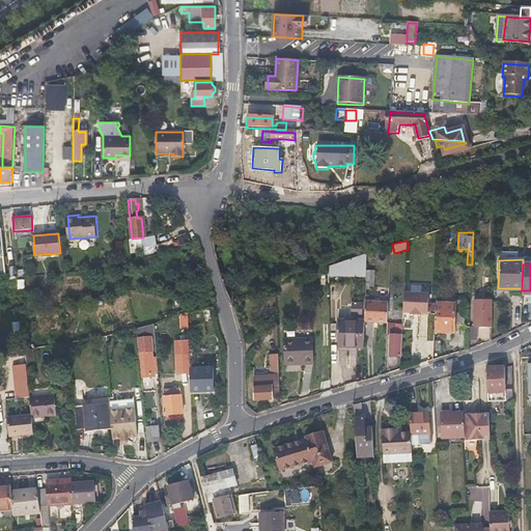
[(404,291),(403,311),(411,311),(411,312),(420,313),(420,312),(428,312),(428,292),(404,291)]
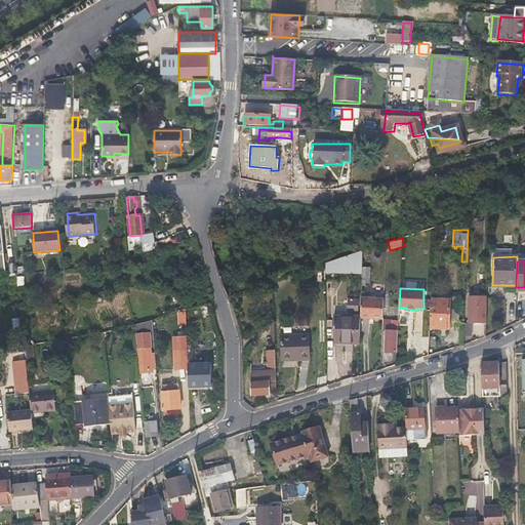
[(463,323),(463,330),(463,336),(473,336),(473,323),(474,323),(474,318),(478,318),(478,322),(480,322),(480,323),(486,324),(486,297),(484,297),(484,295),(480,295),(480,297),(475,297),(475,294),(471,294),(471,297),(469,297),(469,323),(463,323)]
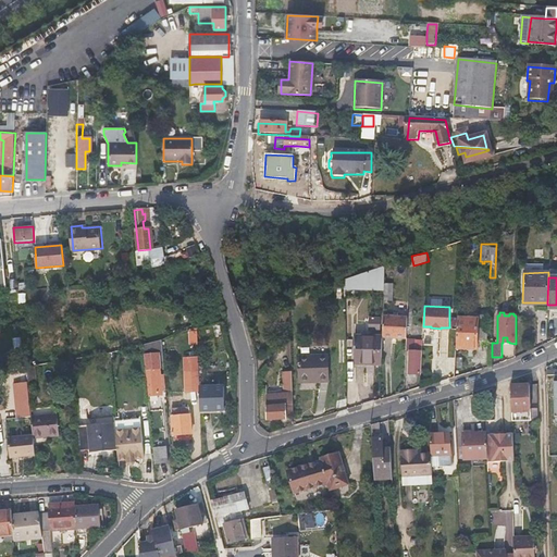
[(382,335),(382,336),(406,337),(406,318),(383,316),(383,331),(382,335)]
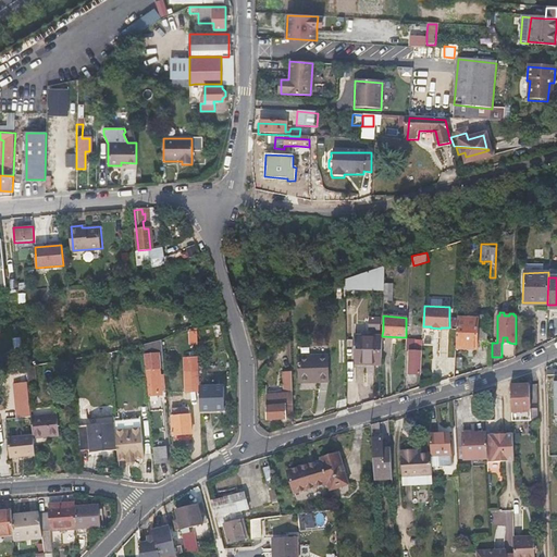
[(456,347),(466,348),(477,348),(477,339),(486,341),(487,317),(478,316),(478,319),(457,318),(456,347)]
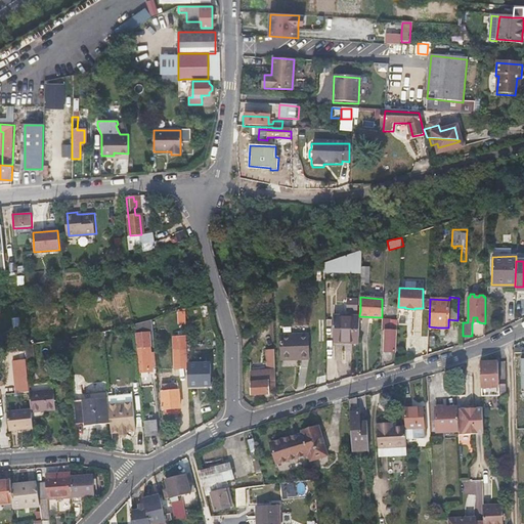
[(187,309),(178,309),(179,323),(187,322),(187,309)]
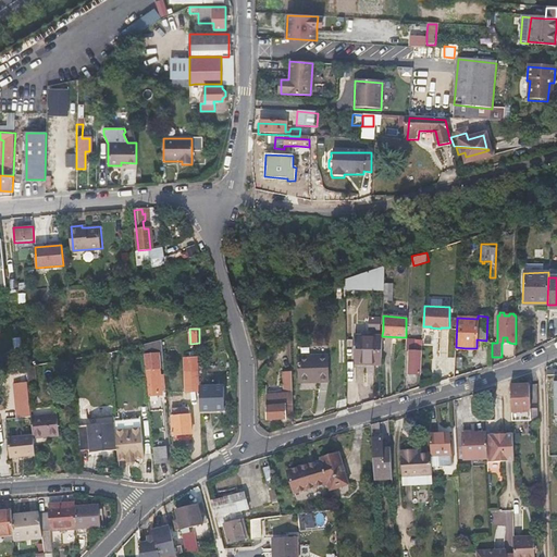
[(354,363),(364,363),(381,363),(382,336),(382,335),(372,335),(355,334),(354,363)]
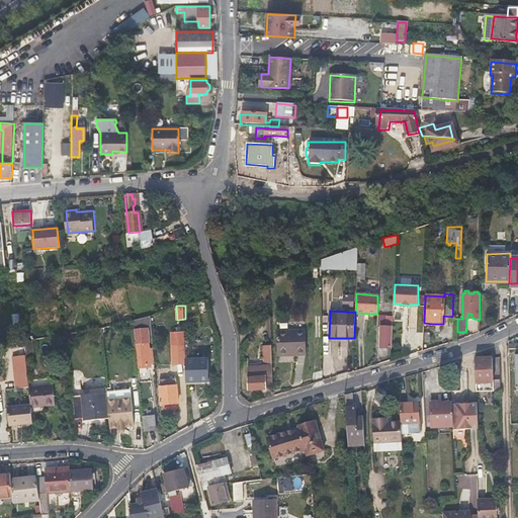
[(137,367),(142,366),(148,366),(145,342),(141,342),(140,333),(144,332),(143,329),(147,328),(145,316),(128,321),(131,331),(132,331),(137,367)]
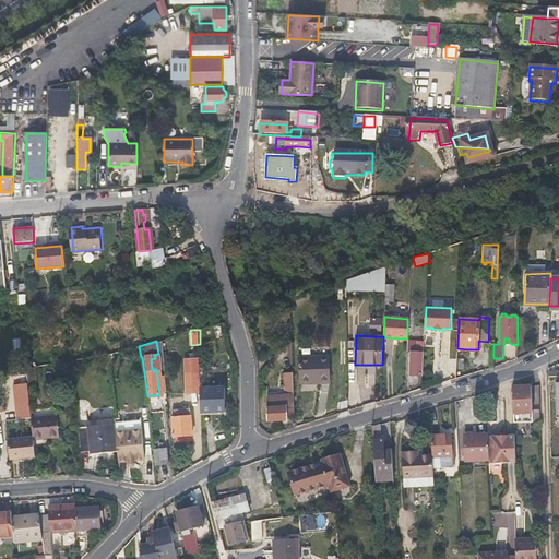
[(414,377),(414,376),(414,375),(421,375),(421,353),(424,353),(424,341),(417,341),(417,352),(409,352),(408,377),(414,377)]
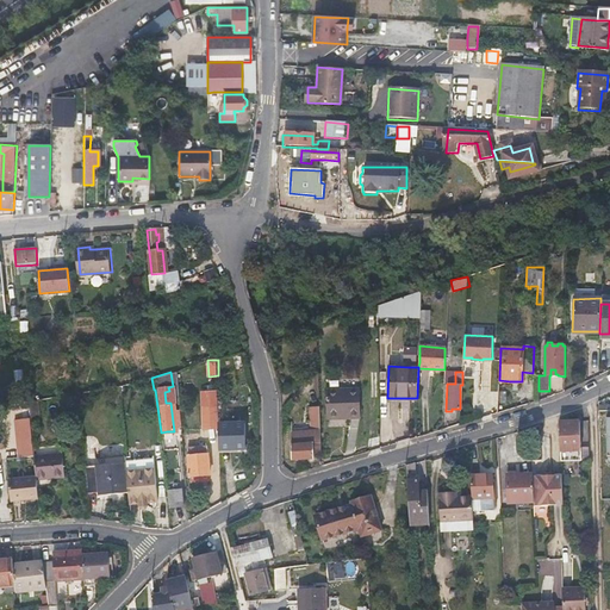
[(327,387),(327,415),(348,415),(348,418),(360,418),(359,388),(327,387)]
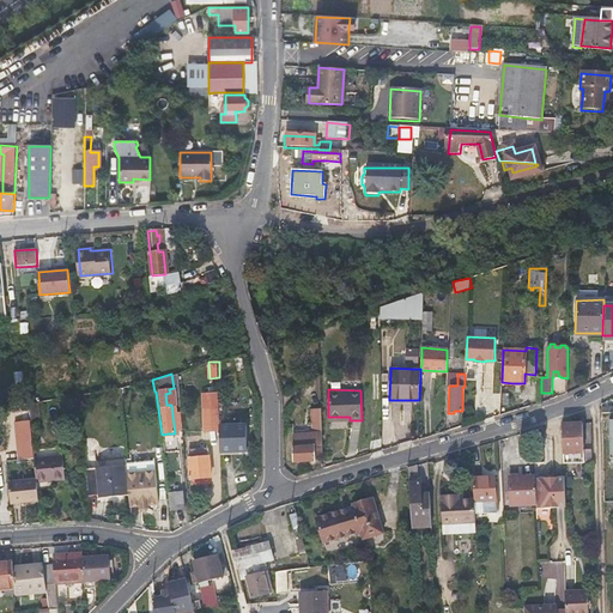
[(214,412),(199,413),(200,434),(216,432),(216,425),(214,412)]
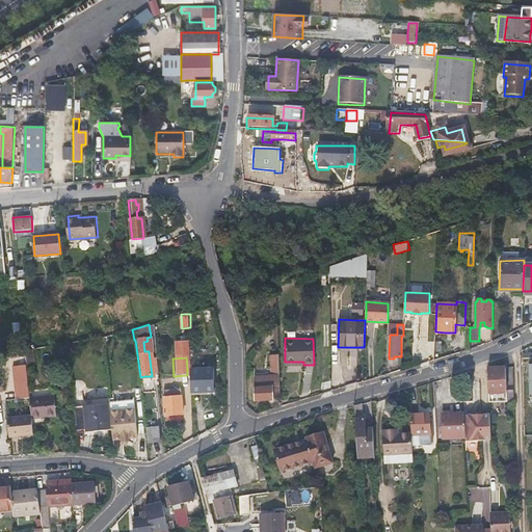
[(253,363),(253,367),(253,371),(261,371),(272,371),(271,363),(253,363)]
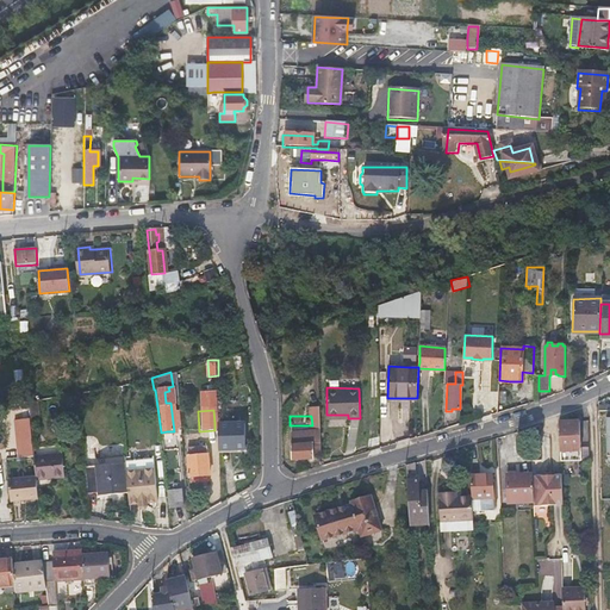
[(216,449),(232,448),(238,447),(237,421),(215,423),(216,449)]
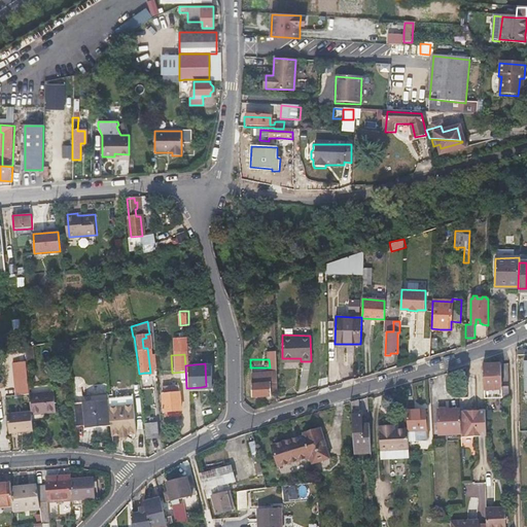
[(205,363),(206,386),(214,386),(212,363),(205,363)]
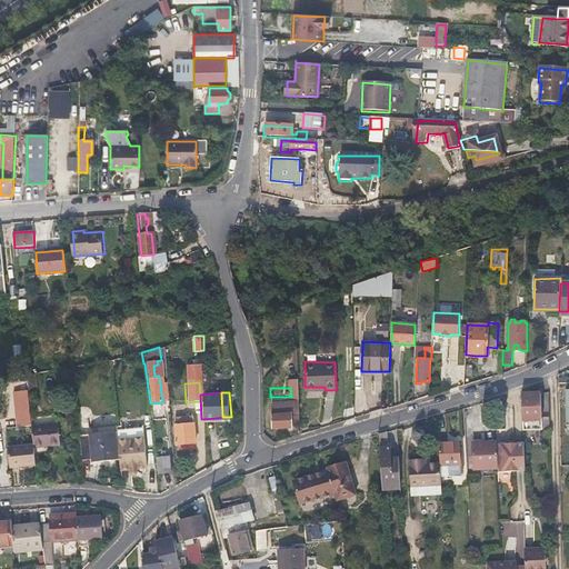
[(522,431),(532,430),(542,430),(541,393),(521,396),(522,431)]
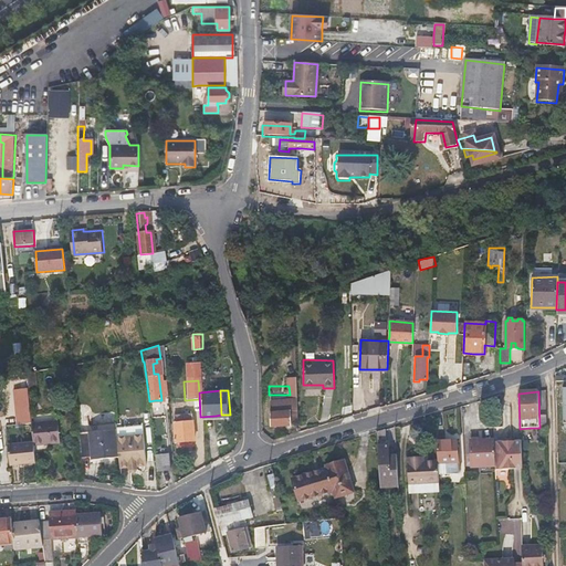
[(279,409),(278,395),(269,395),(270,410),(279,409)]
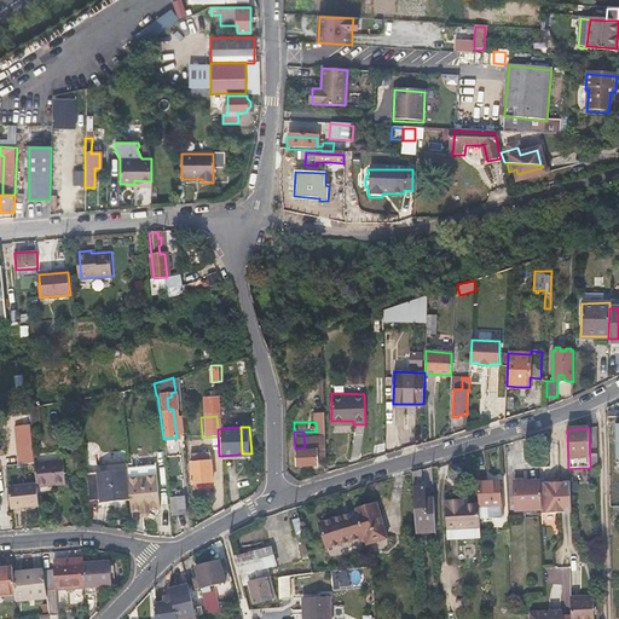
[(295,449),(295,457),(296,466),(318,464),(317,447),(305,447),(295,449)]
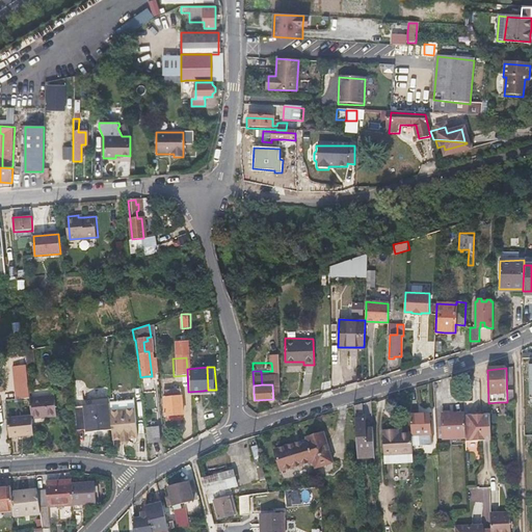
[(179,393),(161,394),(164,417),(181,415),(179,393)]
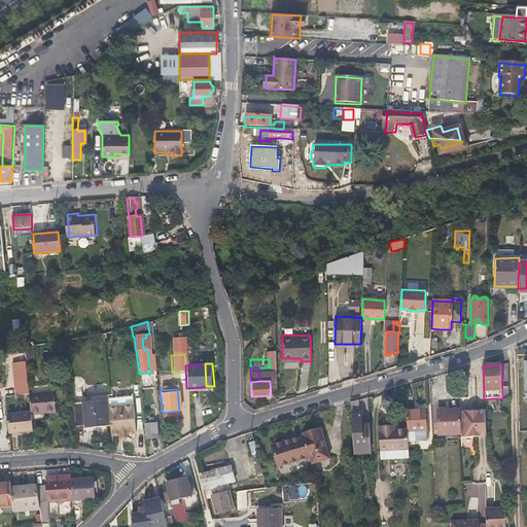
[(29,393),(30,402),(31,412),(31,413),(46,411),(57,410),(55,391),(29,393)]
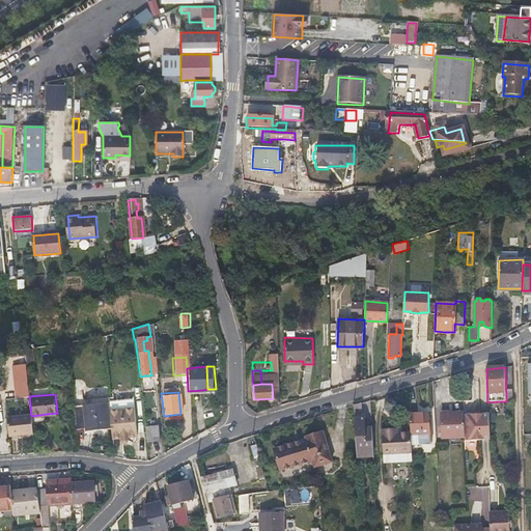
[(111,428),(107,396),(81,399),(82,406),(73,407),(76,430),(84,429),(100,427),(100,429),(111,428)]
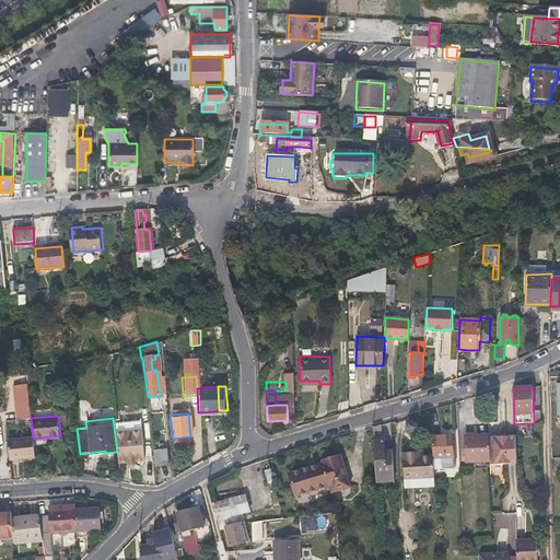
[(117,452),(118,463),(128,462),(128,465),(130,467),(133,467),(135,464),(135,462),(144,461),(139,419),(113,422),(117,452)]
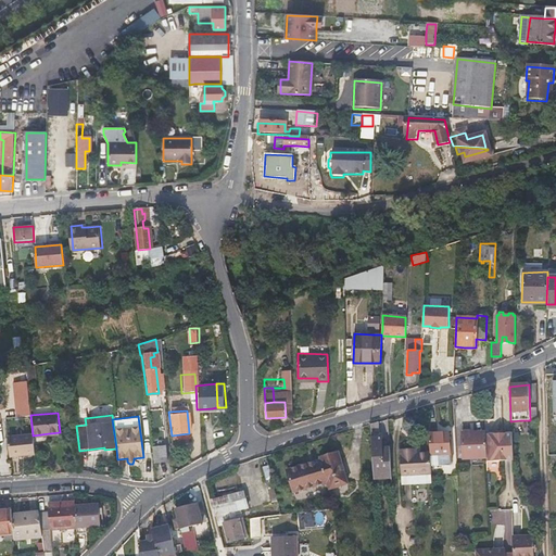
[(379,421),(375,422),(371,424),(373,458),(373,476),(391,475),(390,443),(382,443),(381,440),(380,440),(379,421)]
